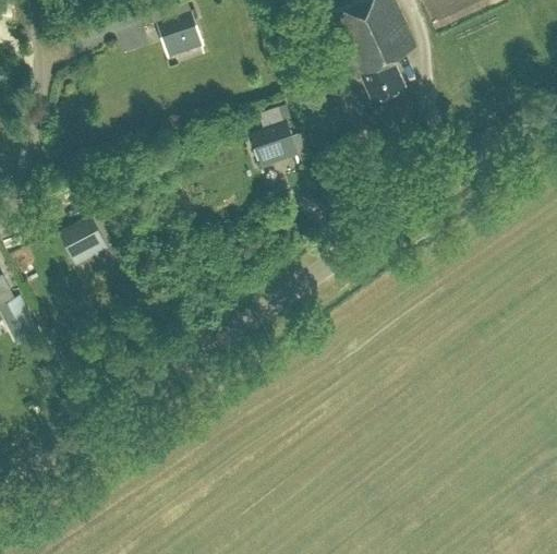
[(412,47),(390,0),(359,0),(328,14),(355,73),(359,71),(372,99),(403,85),(390,57),(412,47)]
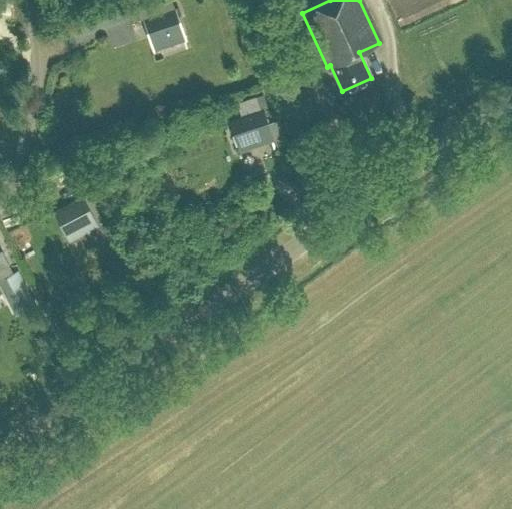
[(185,41),(175,11),(145,21),(155,51),(185,41)]
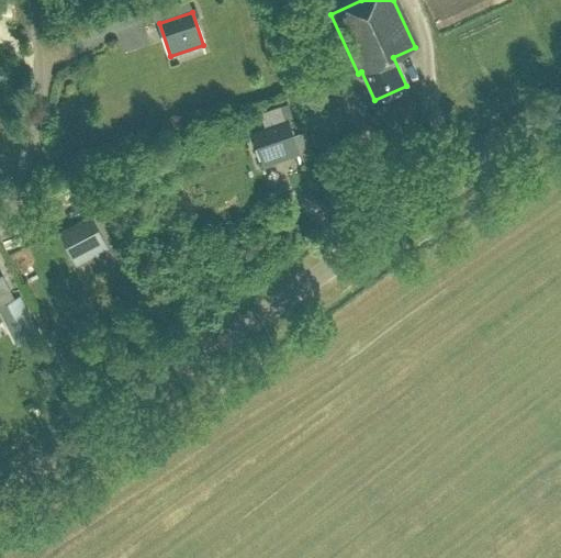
[(282,122),(279,109),(260,114),(265,127),(282,122)]
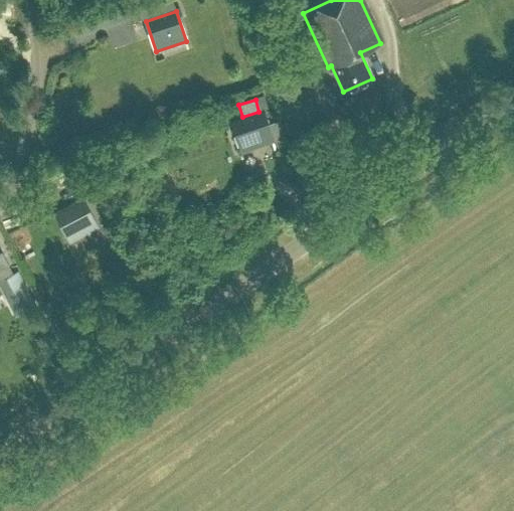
[(274,144),(265,114),(234,123),(243,153),(274,144)]
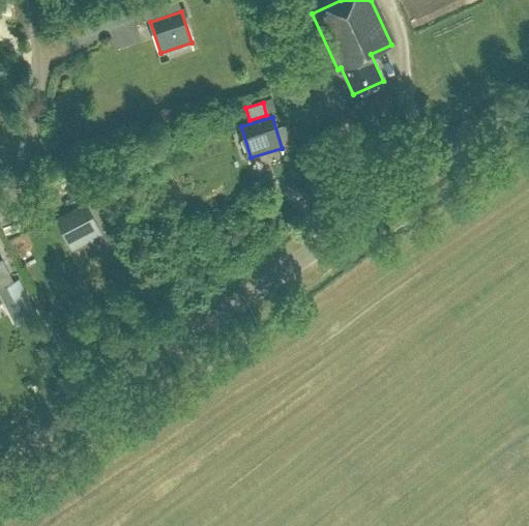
[(100,235),(86,207),(57,222),(72,251),(100,235)]
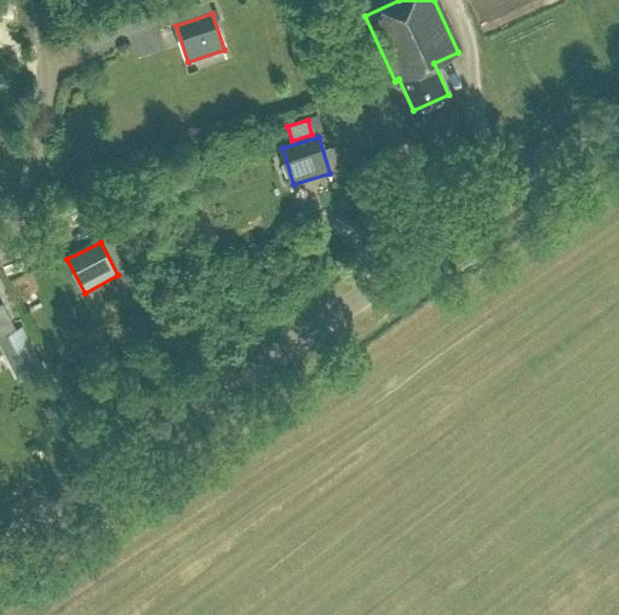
[(127,268),(120,253),(110,258),(118,272),(127,268)]
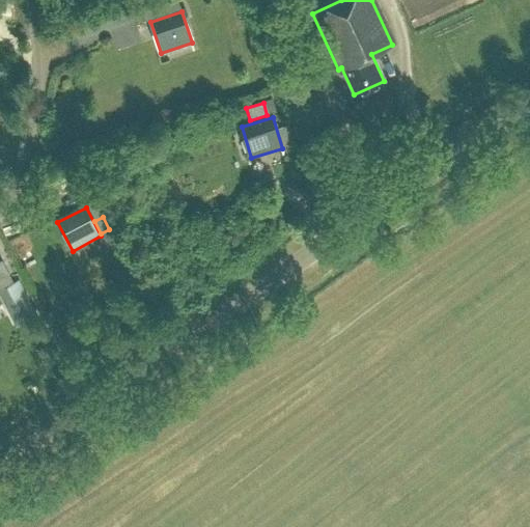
[(32,282),(46,278),(33,244),(21,249),(32,282)]
